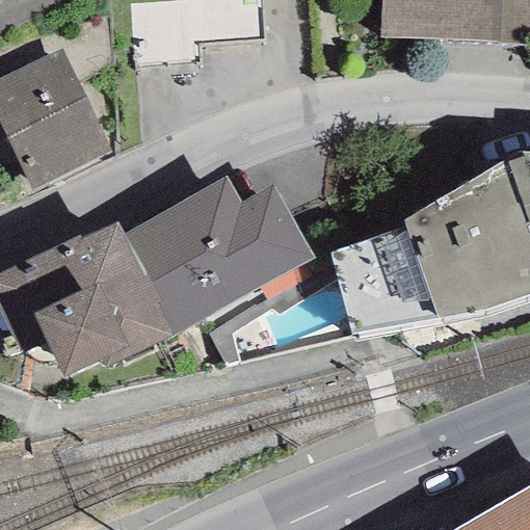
[(382,0),(381,35),(529,42),(529,0),(382,0)]
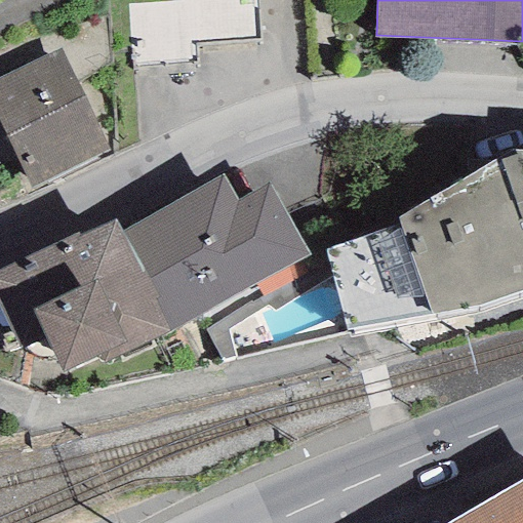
[(0,75),(0,119),(31,186),(110,148),(61,46),(0,75)]
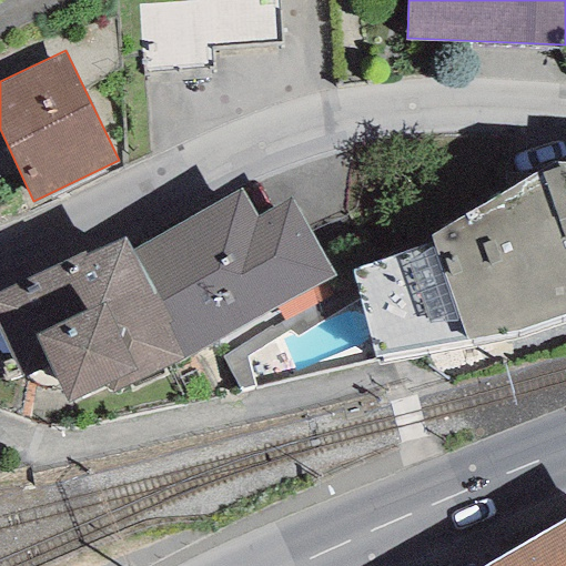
[(354,270),(377,354),(518,330),(565,313),(565,159),(558,159),(434,234),(436,242),(354,270)]
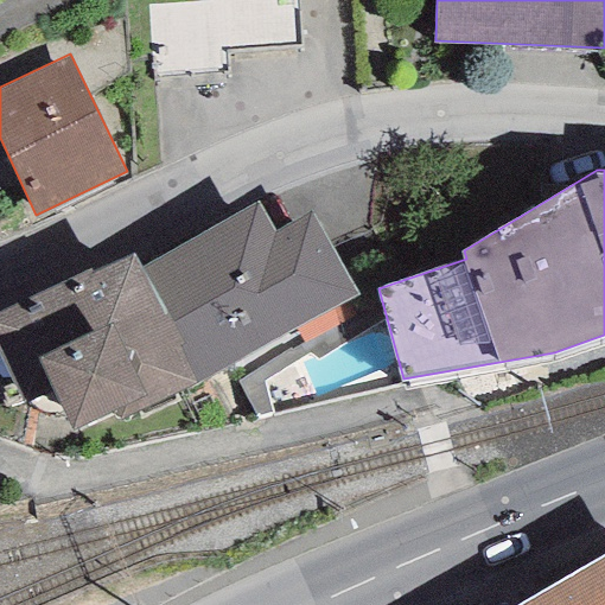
[(198,382),(361,292),(311,210),(275,231),(259,199),(142,266),(184,342),(180,344),(198,382)]
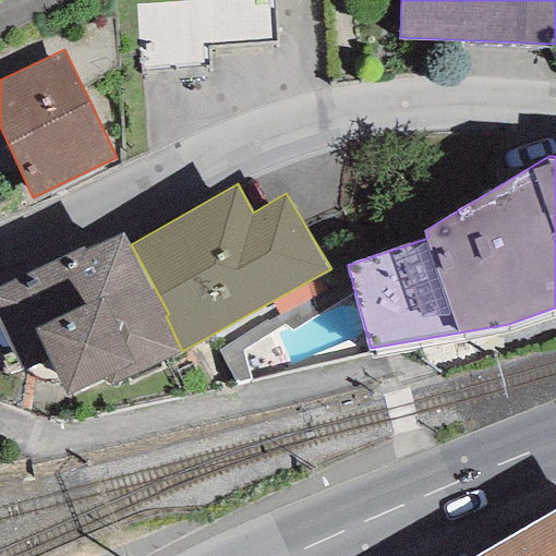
[(49,357),(68,395),(108,374),(112,383),(182,351),(166,316),(169,314),(131,244),(123,231),(86,249),(84,245),(0,285),(0,321),(23,369),(49,357)]
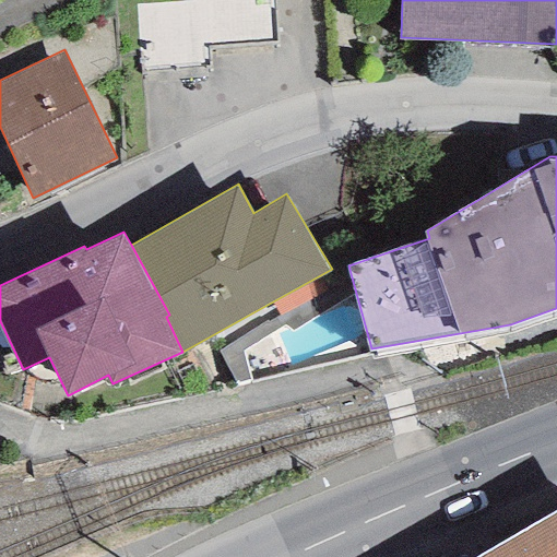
[(556,509),(475,556),(556,556),(556,509)]
